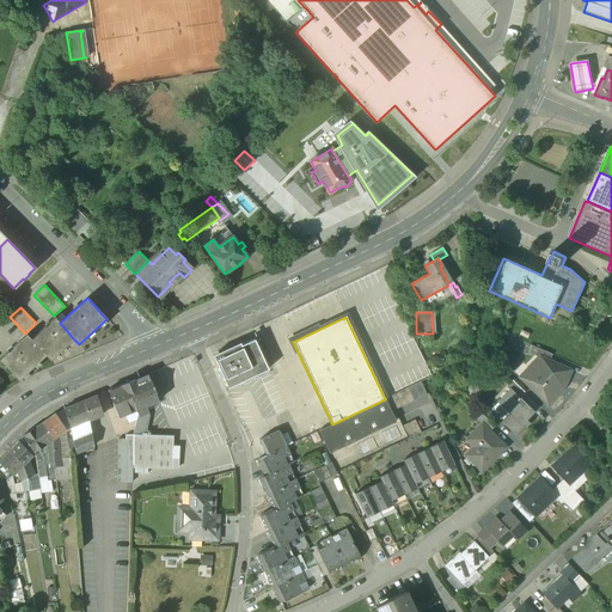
[(55,318),(31,341),(47,356),(51,361),(74,340),(60,323),(55,318)]
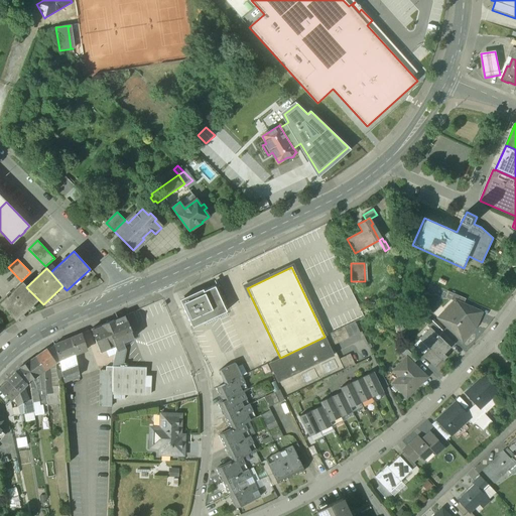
[(26,287),(22,282),(0,302),(0,303),(16,321),(39,300),(26,287)]
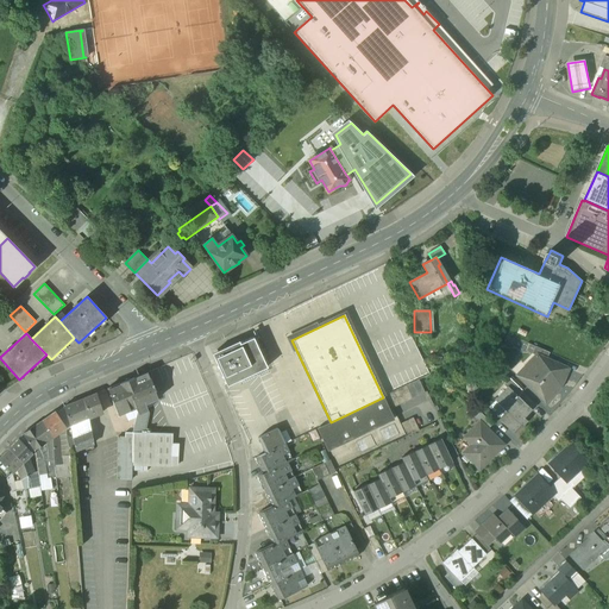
[(253,338),(239,345),(240,345),(213,357),(227,387),(251,376),(248,370),(264,363),(253,338)]
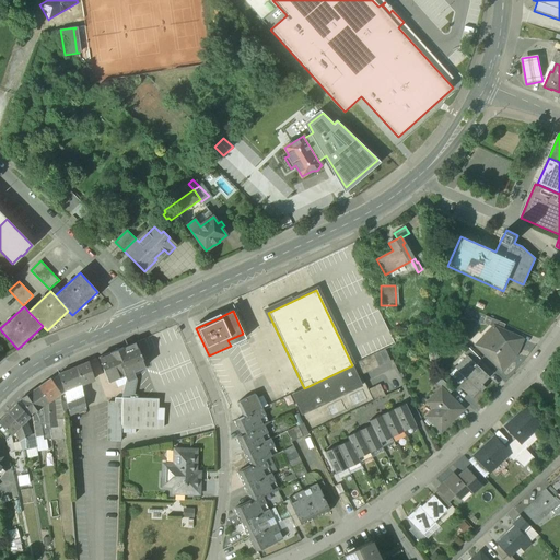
[(362,358),(395,343),(381,311),(349,324),(358,346),(351,348),(354,354),(360,351),(362,358)]
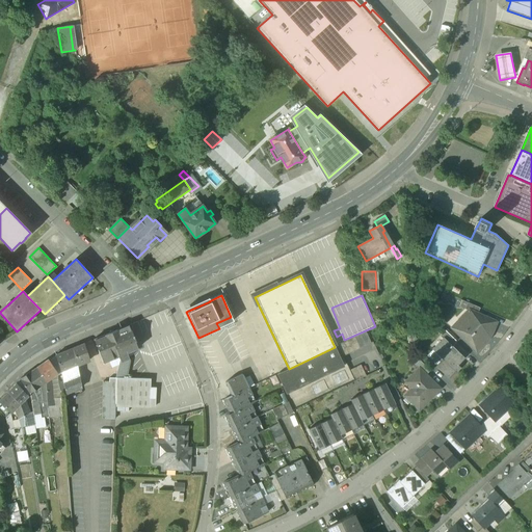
[(480,309),(468,302),(466,309),(470,311),(471,311),(478,314),(480,309)]
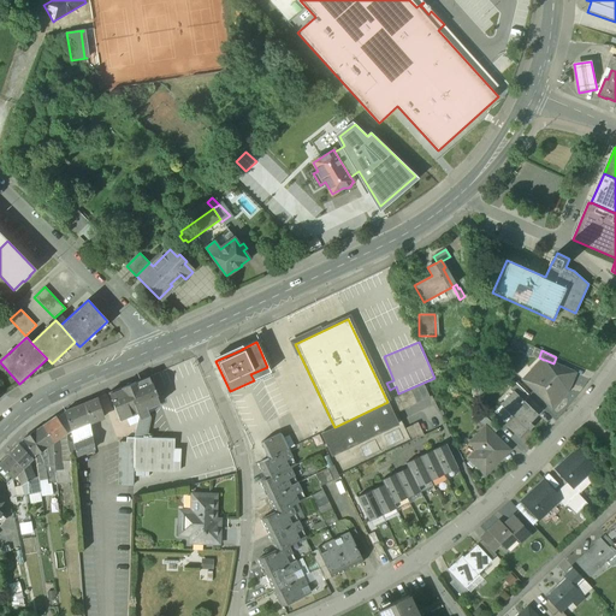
[(554,363),(545,360),(544,360),(533,371),(540,378),(532,386),(552,407),(567,391),(575,373),(554,363)]
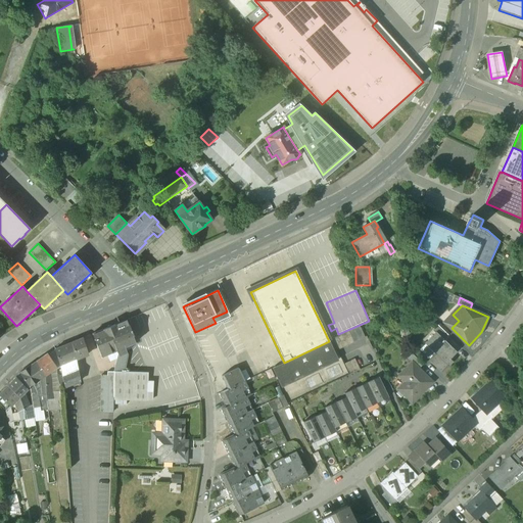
[(127,320),(107,328),(116,350),(125,347),(136,342),(127,320)]
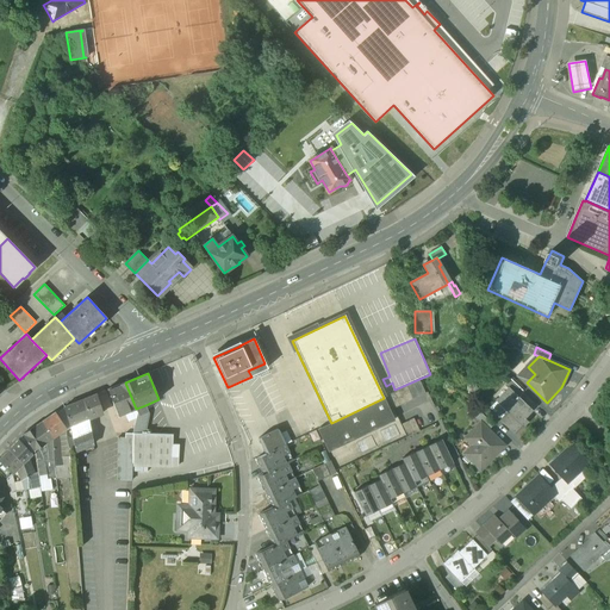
[(524,392),(511,380),(505,386),(508,388),(509,387),(520,398),(524,392)]
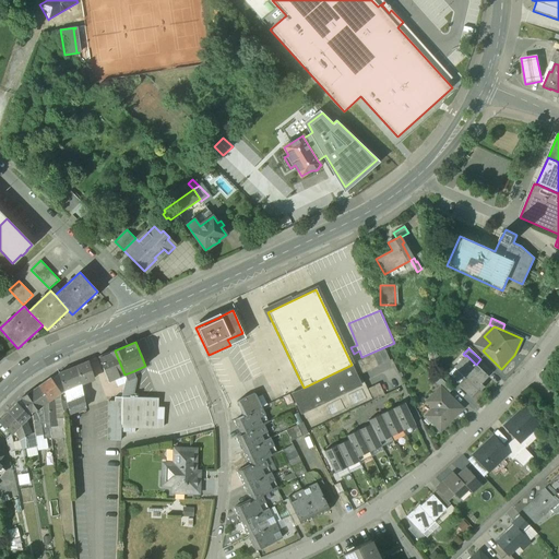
[(390,360),(384,349),(379,352),(384,364),(390,360)]
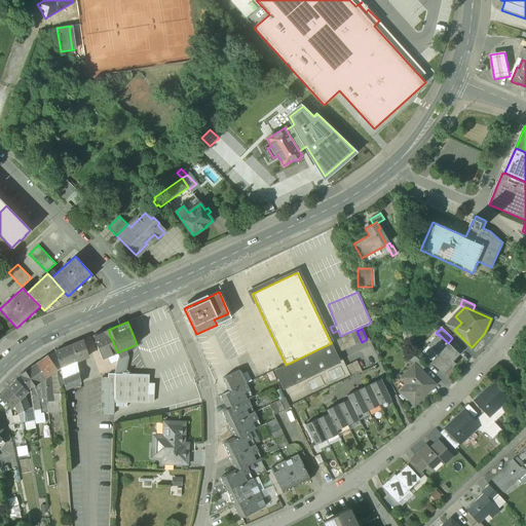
[(108,330),(92,336),(102,359),(117,352),(108,330)]
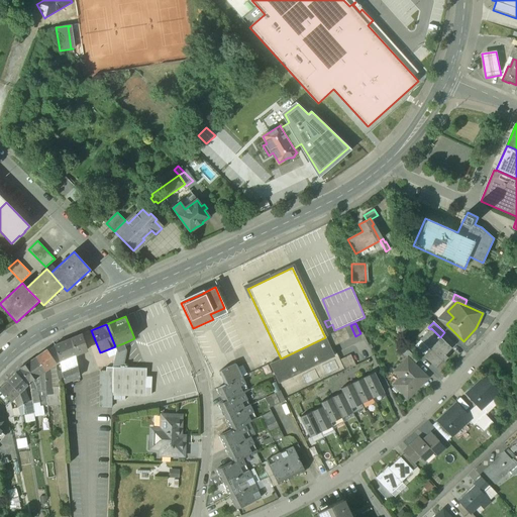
[(350,325),(344,328),(349,339),(355,336),(350,325)]
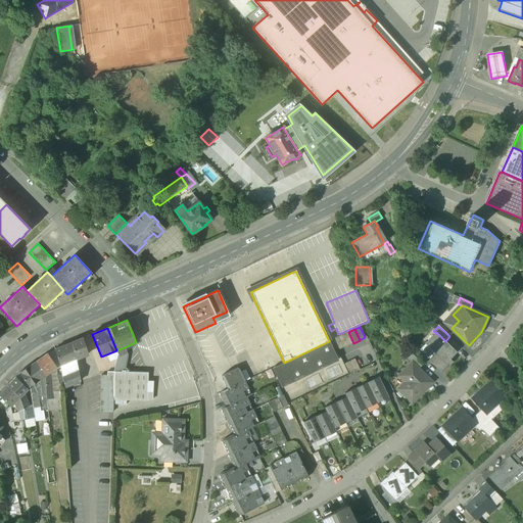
[(348,332),(343,334),(348,345),(353,343),(348,332)]
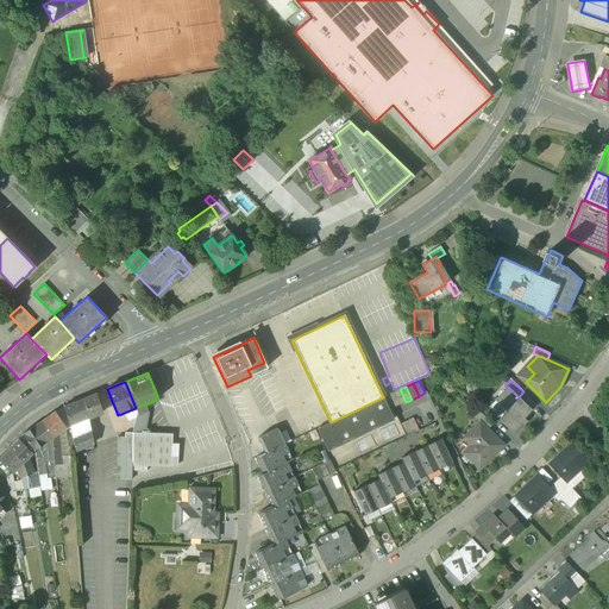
[(519,397),(508,387),(507,388),(495,401),(507,412),(500,420),(514,434),(527,421),(525,418),(532,410),(519,397)]
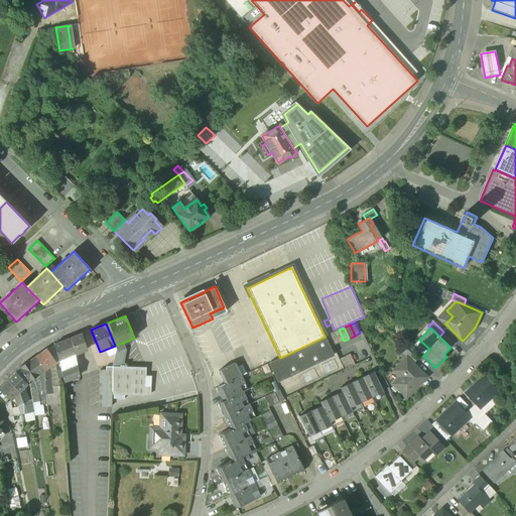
[(344,341),(339,330),(333,333),(338,344),(344,341)]
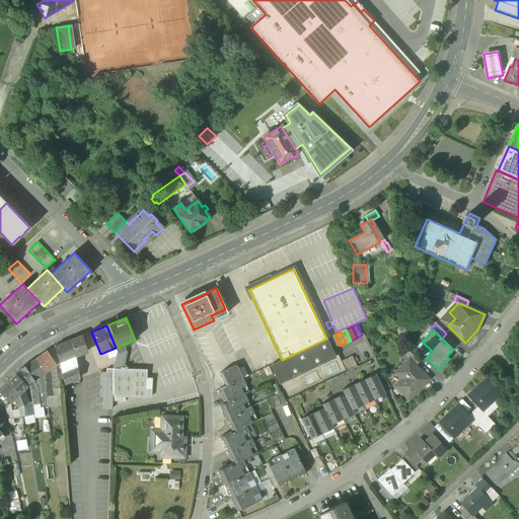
[(340,346),(335,335),(329,337),(335,348),(340,346)]
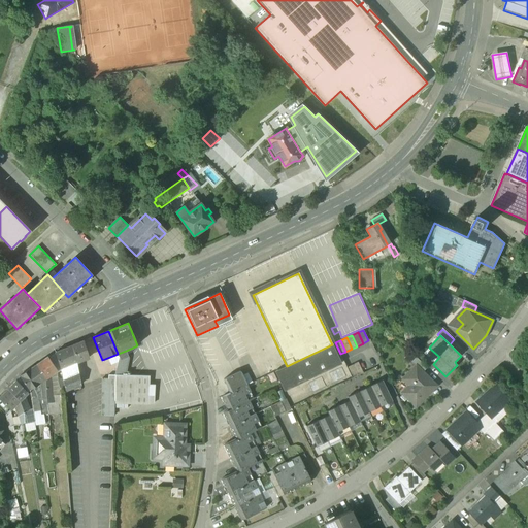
[(83,341),(71,345),(77,362),(89,358),(83,341)]
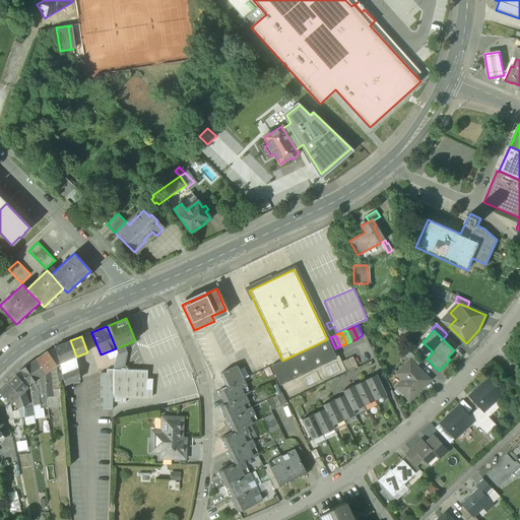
[(282,361),(270,367),(279,385),(336,359),(327,339),(282,361)]
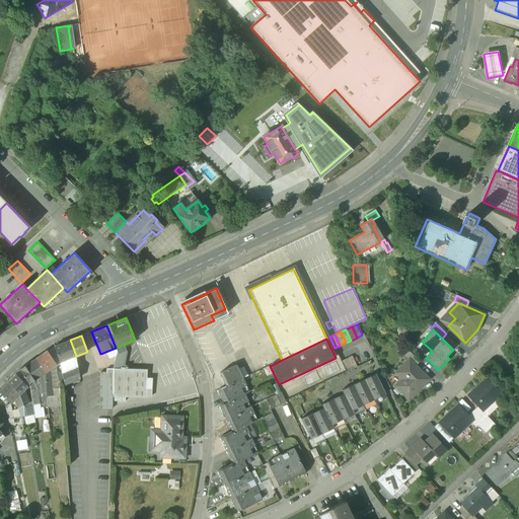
[(70,340),(54,347),(59,363),(67,360),(74,357),(76,356),(70,340)]
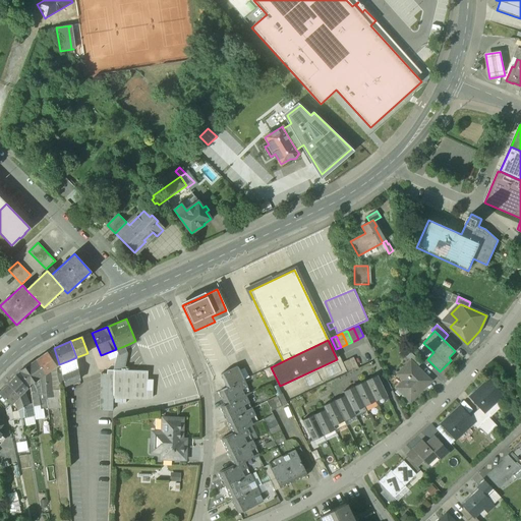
[(124,346),(116,349),(117,353),(114,370),(124,370),(124,367),(127,354),(124,346)]
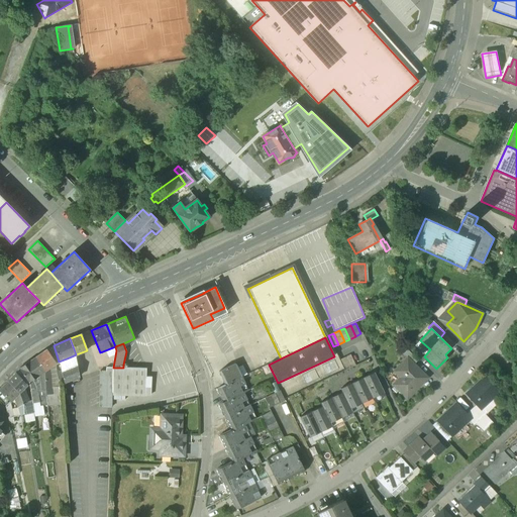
[(46,349),(39,353),(40,354),(35,358),(44,372),(49,368),(57,364),(46,349)]
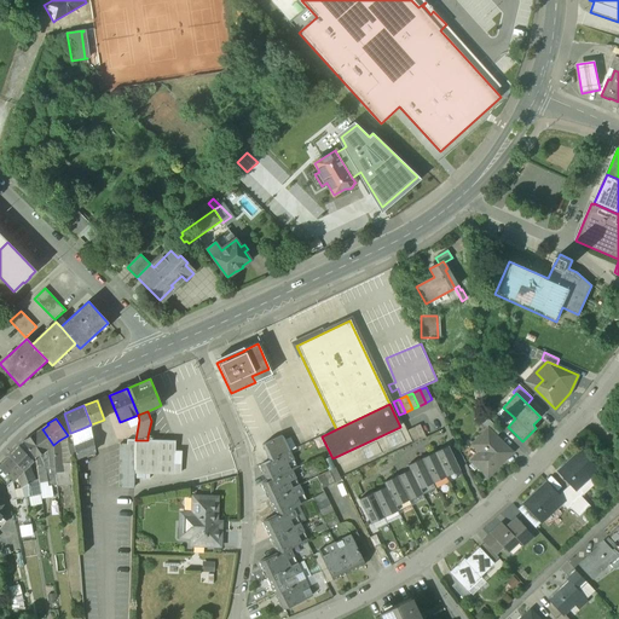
[(501,432),(489,420),(482,424),(487,429),(489,428),(496,437),(501,432)]
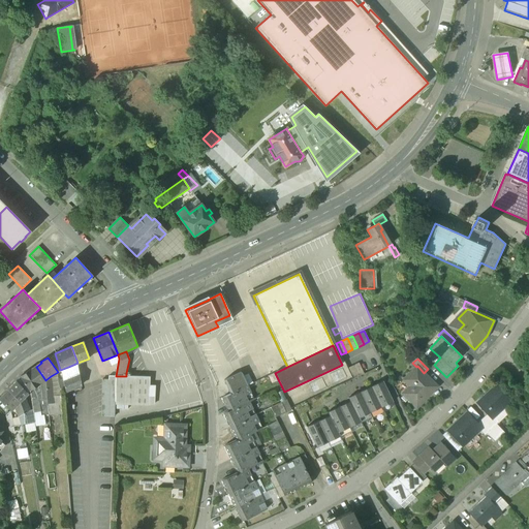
[(359,363),(353,366),(359,377),(364,374),(359,363)]
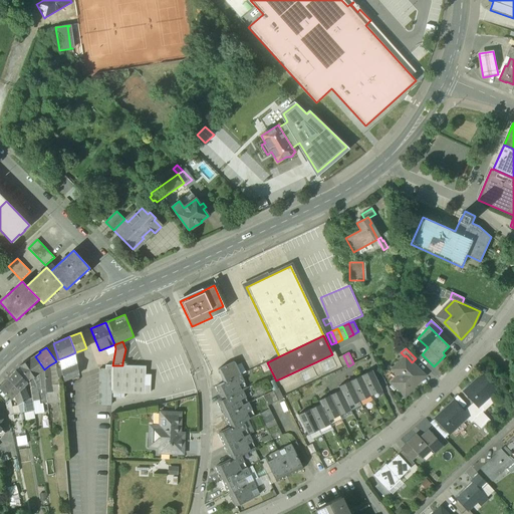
[(73,353),(66,356),(68,367),(76,364),(73,353)]
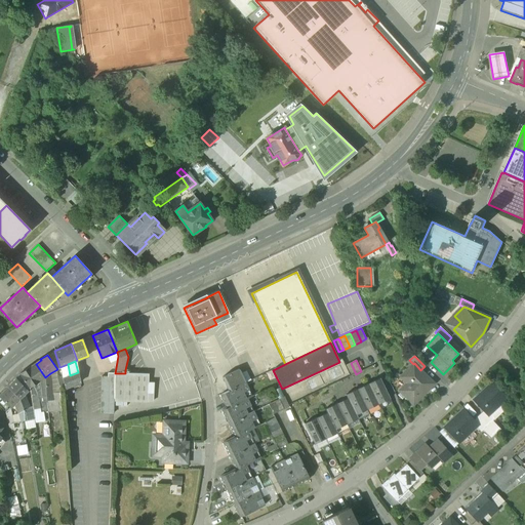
[(351,363),(345,365),(350,376),(356,374),(351,363)]
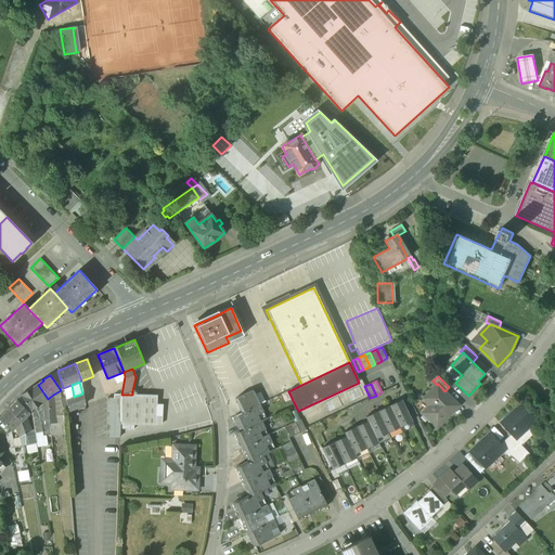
[(444,391),(438,384),(437,385),(424,399),(430,405),(423,413),(424,414),(438,428),(460,405),(444,391)]
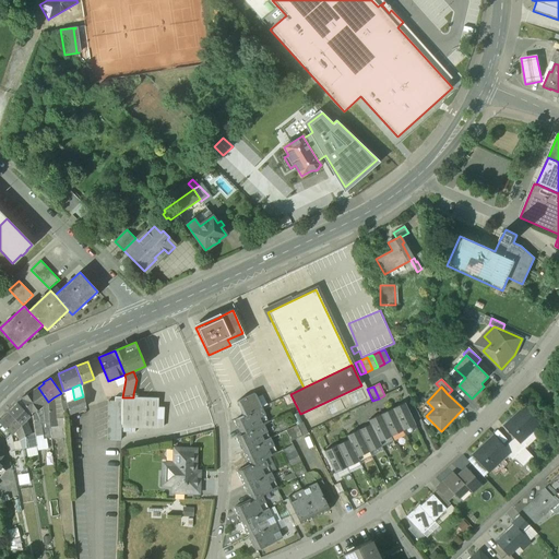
[(38,388),(33,391),(32,391),(21,399),(31,414),(35,412),(42,407),(44,419),(45,424),(49,424),(48,402),(38,388)]
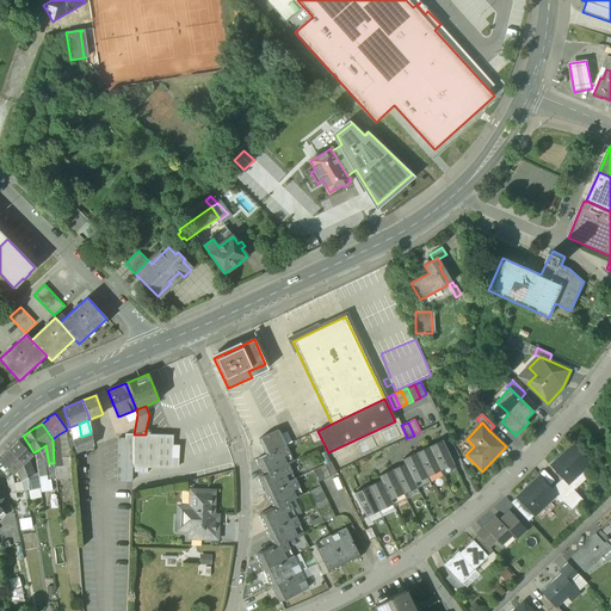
[(278,430),(259,439),(266,455),(285,445),(278,430)]
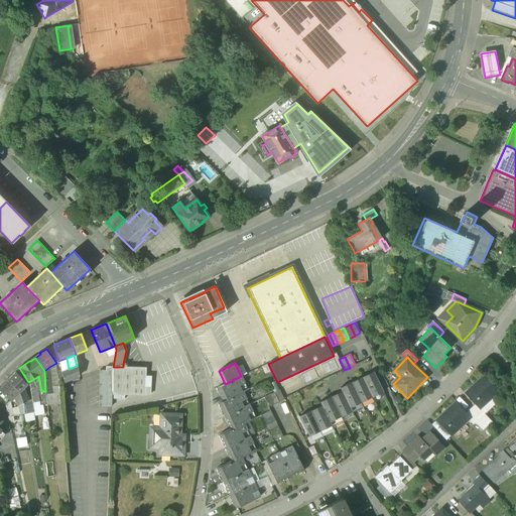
[(123,367),(113,367),(112,392),(145,394),(146,376),(146,375),(146,368),(127,367),(127,364),(123,364),(123,367)]
